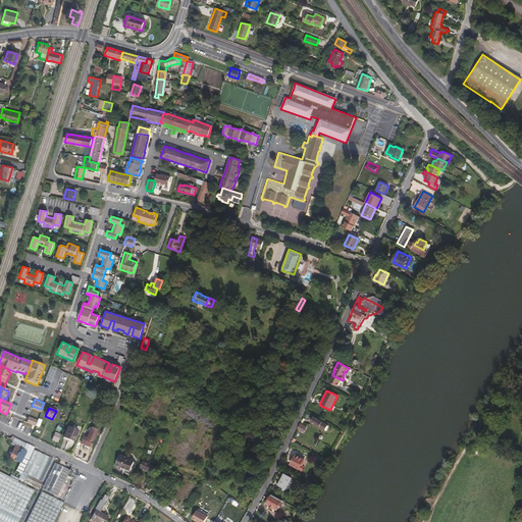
[(38,418),(29,414),(25,421),(35,425),(38,418)]
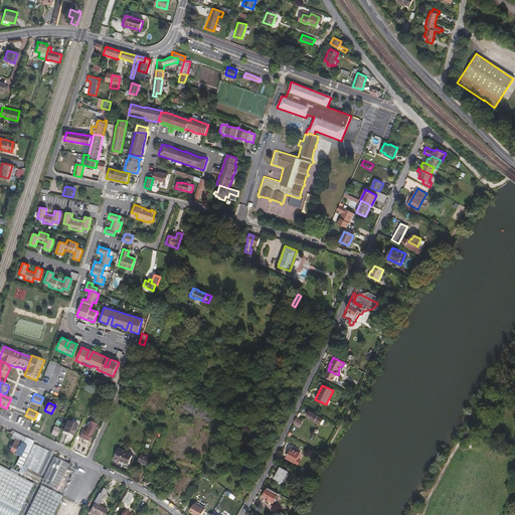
[(321,418),(308,410),(305,416),(318,423),(321,418)]
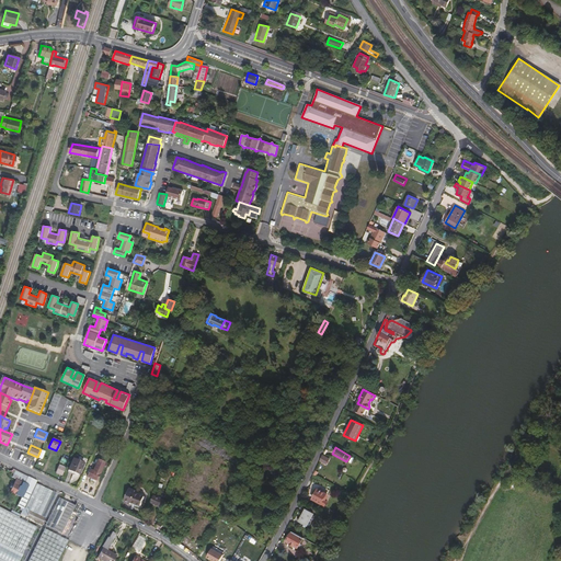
[(325,465),(329,459),(322,456),(319,461),(325,465)]
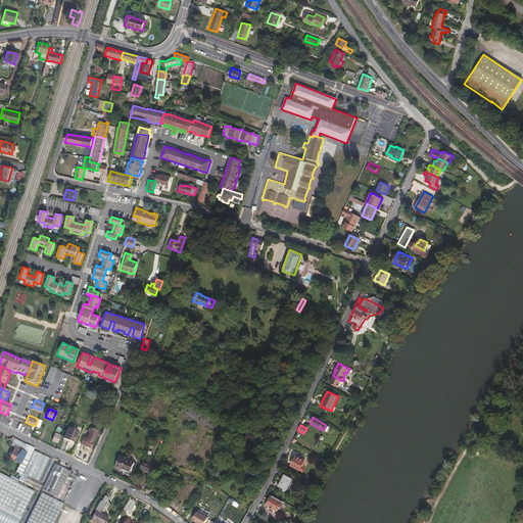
[(73,442),(77,432),(67,428),(62,440),(68,443),(69,441),(73,442)]
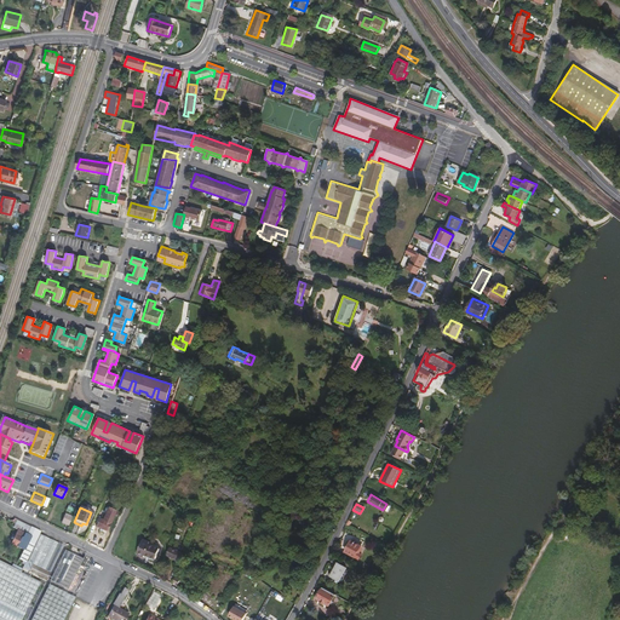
[(105,532),(114,511),(107,507),(101,520),(98,518),(97,520),(96,518),(93,523),(96,523),(95,527),(105,532)]
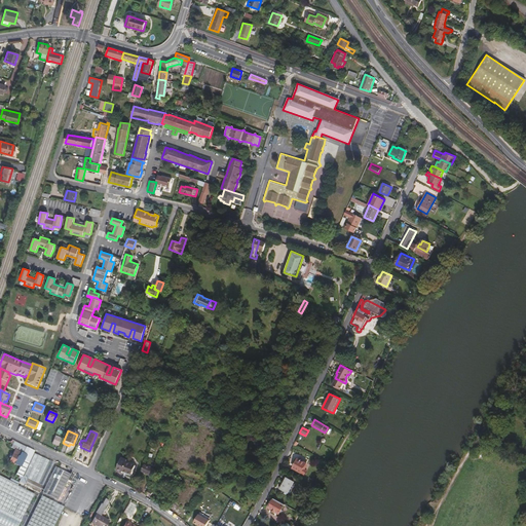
[(58,447),(61,438),(54,436),(50,444),(58,447)]
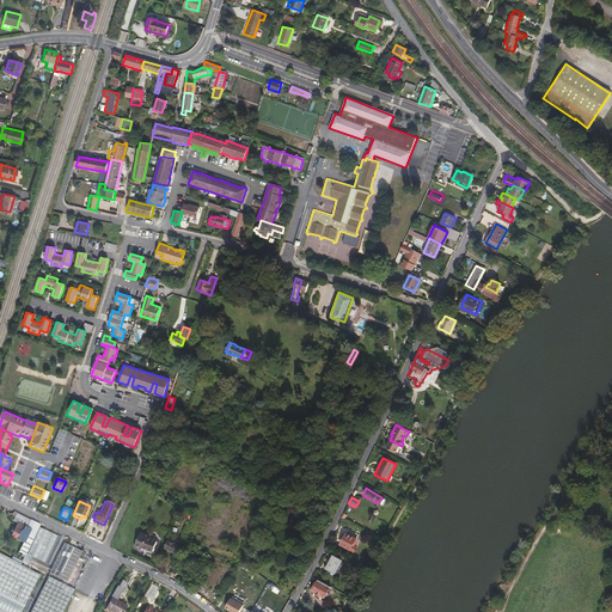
[(30,520),(17,514),(16,518),(28,524),(30,520)]
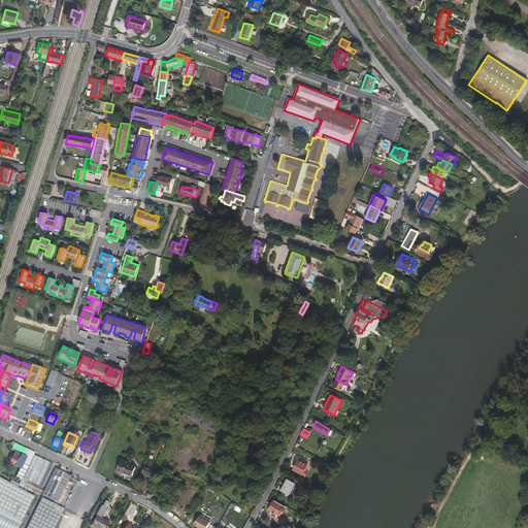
[(33,455),(34,453),(26,449),(24,452),(25,453),(25,454),(29,456),(26,462),(28,464),(33,455)]
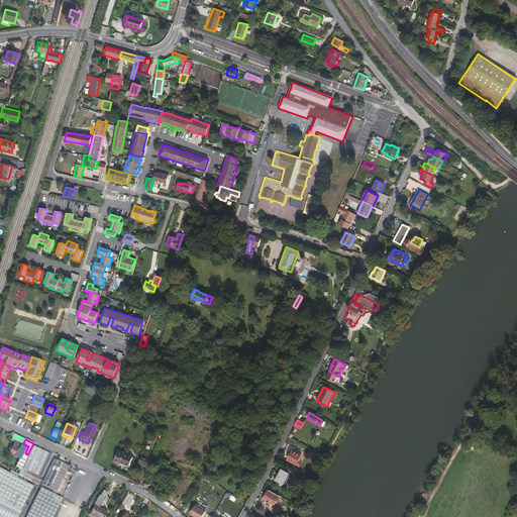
[(20,458),(26,447),(15,442),(10,453),(20,458)]
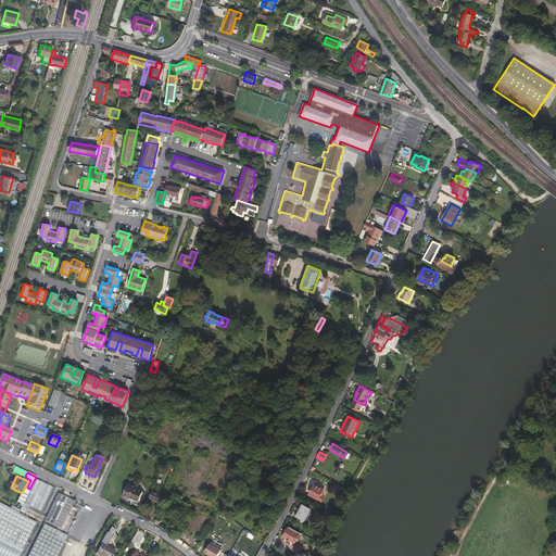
[(39,512),(51,487),(35,479),(29,489),(20,508),(40,518),(55,489),(52,488),(40,512),(39,512)]
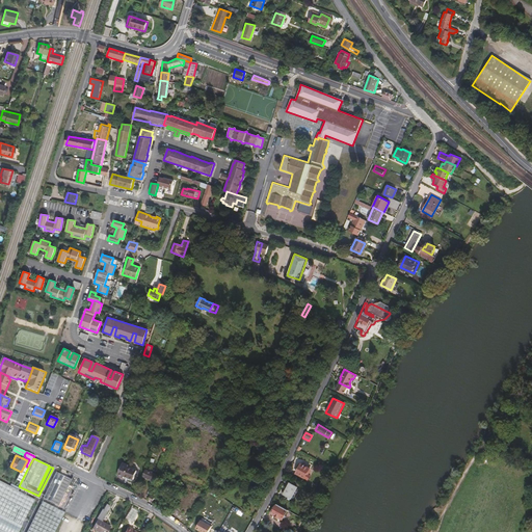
[(128,468),(128,466),(122,463),(116,476),(123,478),(123,477),(124,477),(128,468)]
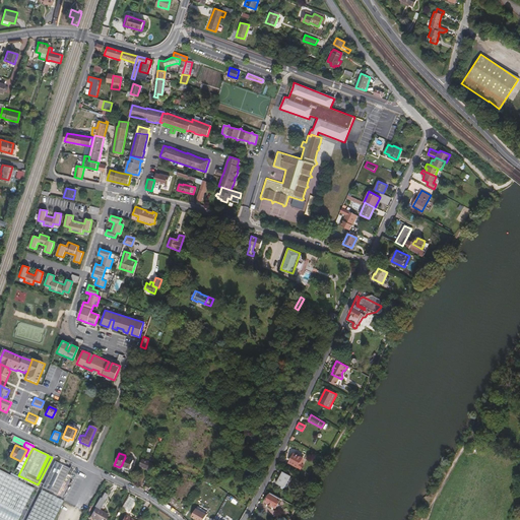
[(297,467),(302,458),(294,454),(288,463),(297,467)]
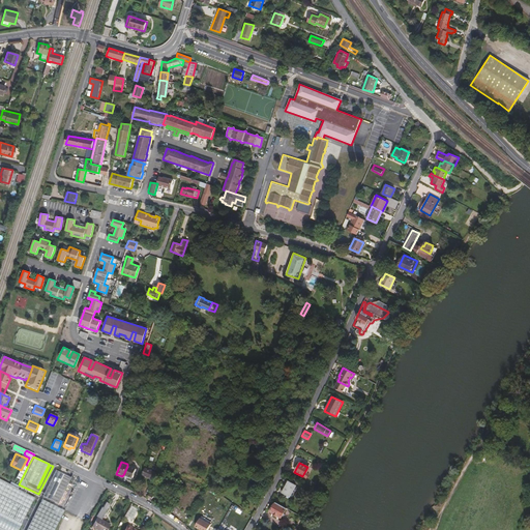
[(131,479),(136,470),(127,466),(123,475),(131,479)]
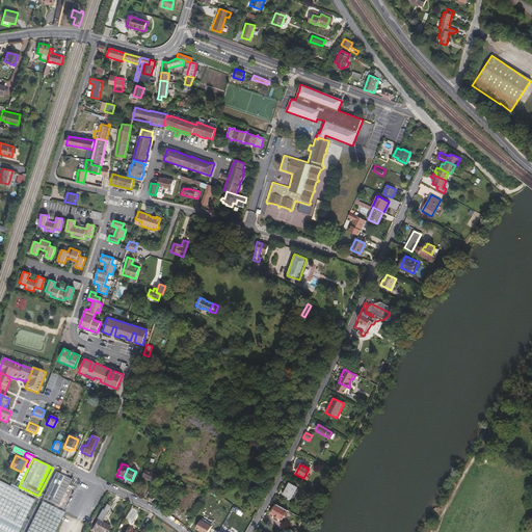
[(153,481),(156,475),(144,471),(142,477),(153,481)]
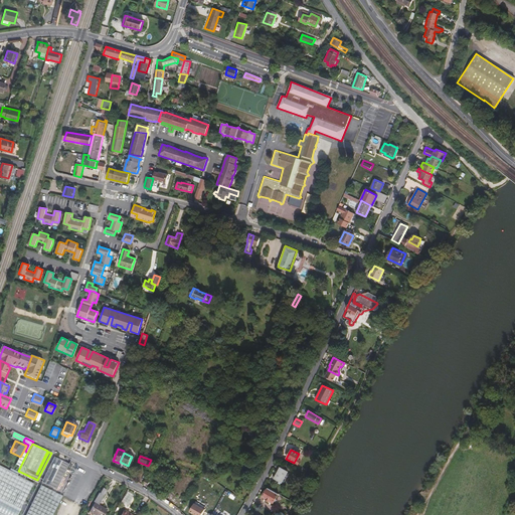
[(64,470),(67,464),(53,457),(41,482),(55,489),(64,470)]
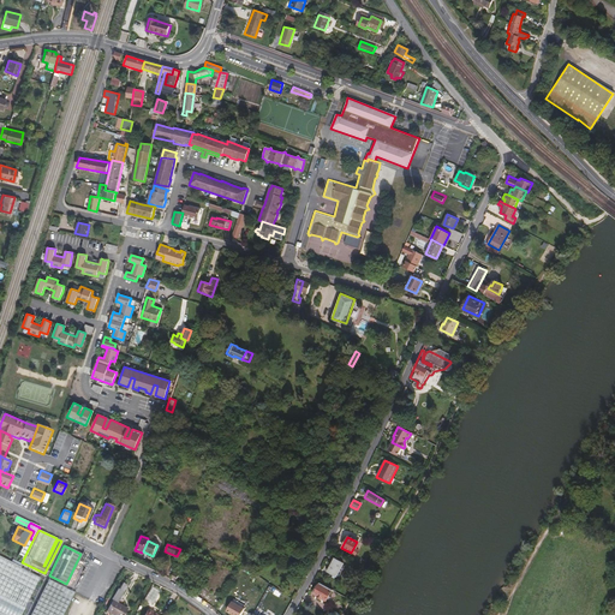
[(83,563),(88,554),(83,551),(81,554),(77,561),(83,563)]
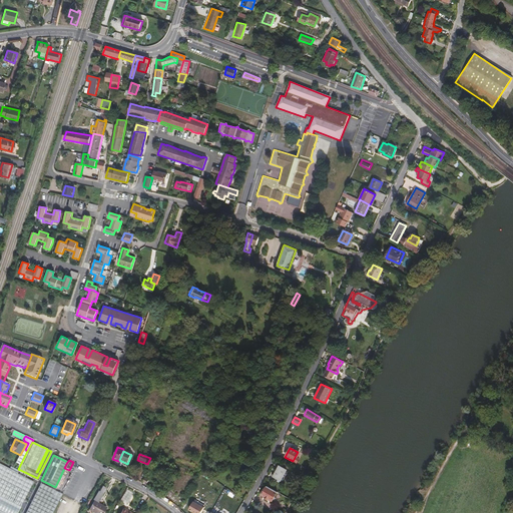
[(0,464),(0,472),(13,479),(17,473),(0,464)]
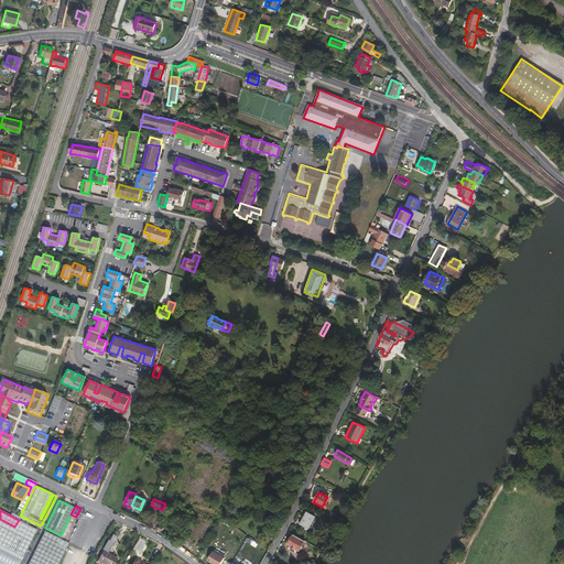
[(307,529),(314,517),(305,512),(299,524),(307,529)]
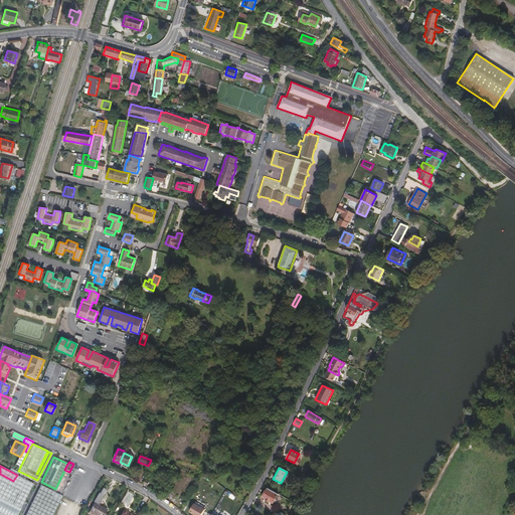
[(283,484),(289,473),(287,472),(281,483),(283,484)]
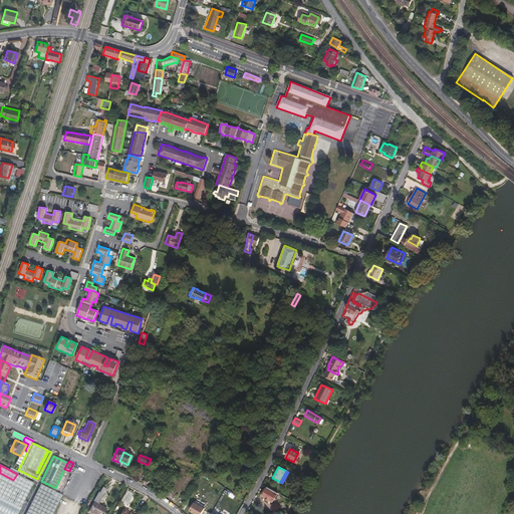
[(35,481),(19,473),(6,500),(22,508),(35,481)]
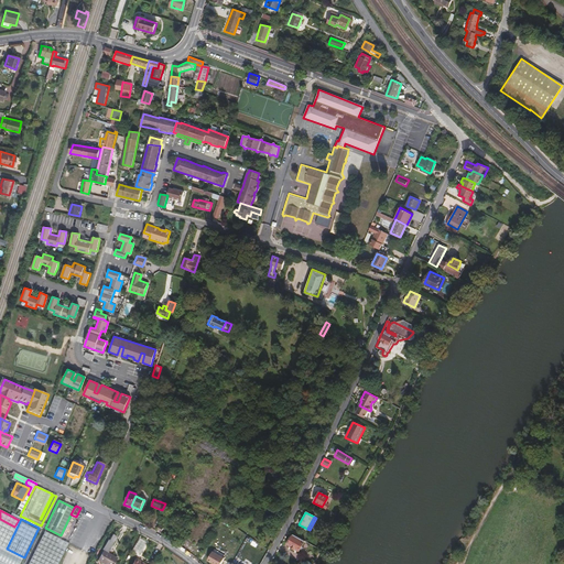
[(0,529),(11,535),(14,529),(0,521),(0,529)]
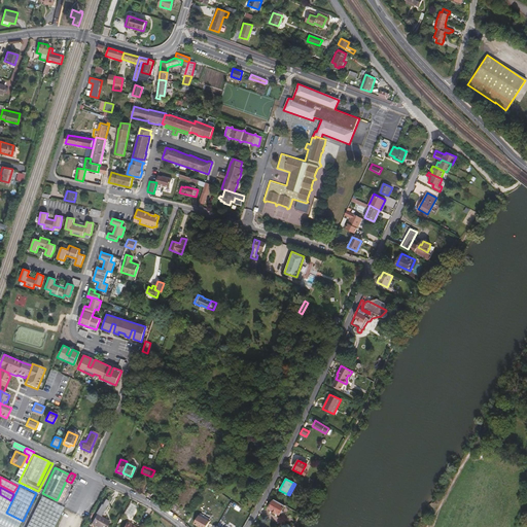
[(70,501),(75,503),(78,494),(73,492),(70,501)]
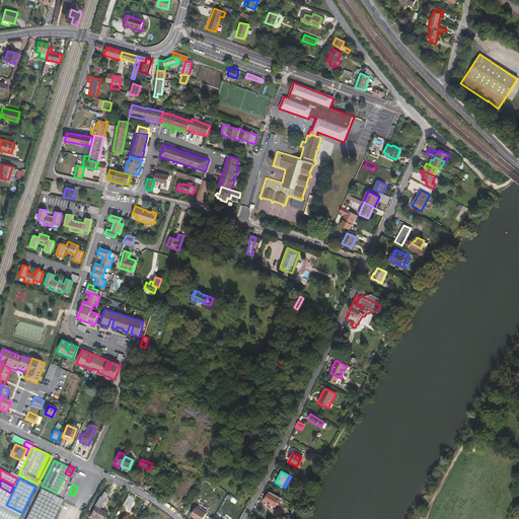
[(28,512),(25,518),(45,518),(49,511),(47,510),(49,505),(55,508),(56,506),(59,507),(63,498),(41,490),(40,492),(44,493),(41,501),(38,499),(31,513),(28,512)]
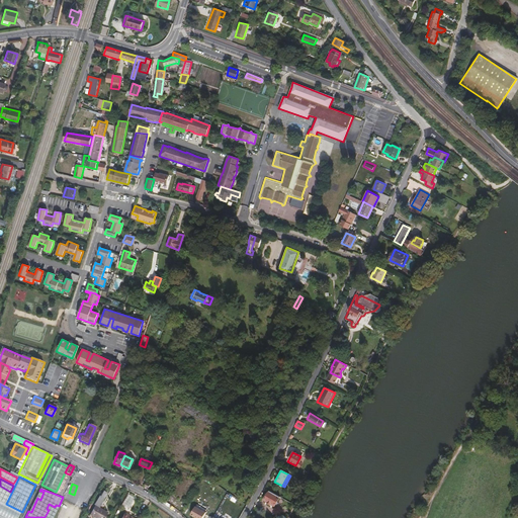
[(274,506),(280,497),(270,490),(264,500),(274,506)]
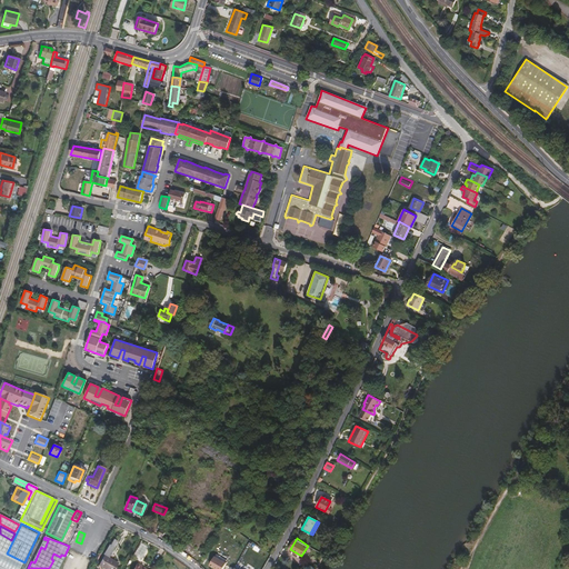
[(102,568),(113,568),(118,562),(109,557),(117,541),(113,540),(110,546),(109,546),(98,566),(102,568)]
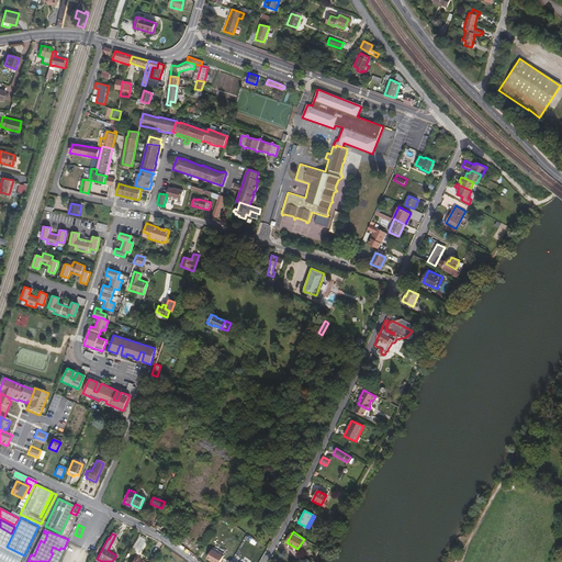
[(222,548),(224,542),(213,539),(211,547),(217,549),(217,551),(221,552),(220,557),(225,559),(228,550),(222,548)]
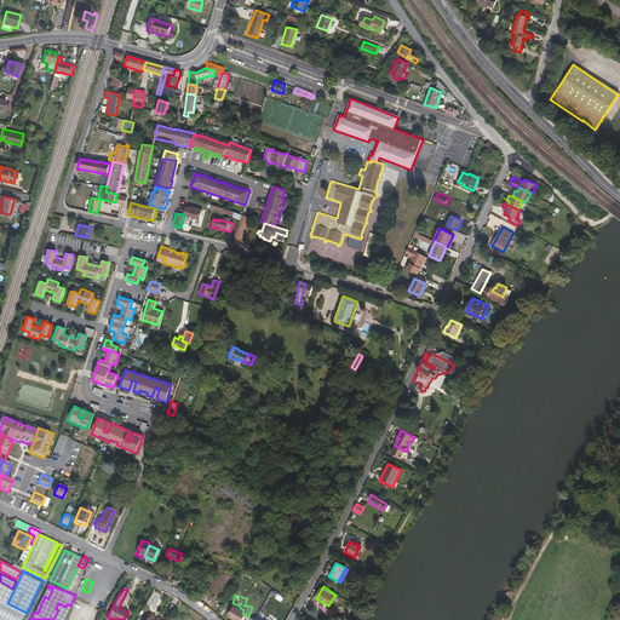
[(0,618),(0,619),(26,619),(28,618),(6,607),(0,618)]
